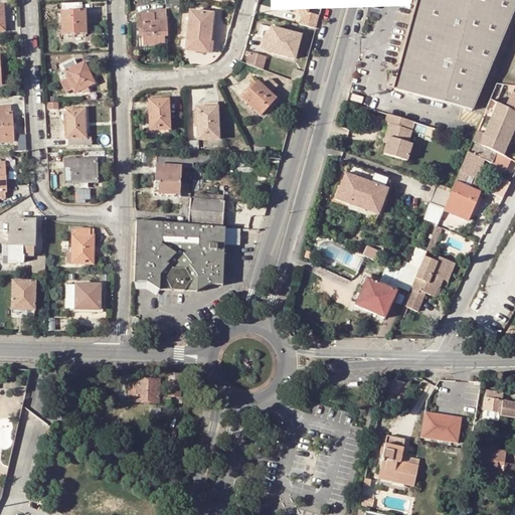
[(61,10),(84,9),(83,0),(73,0),(60,1),(61,10)]
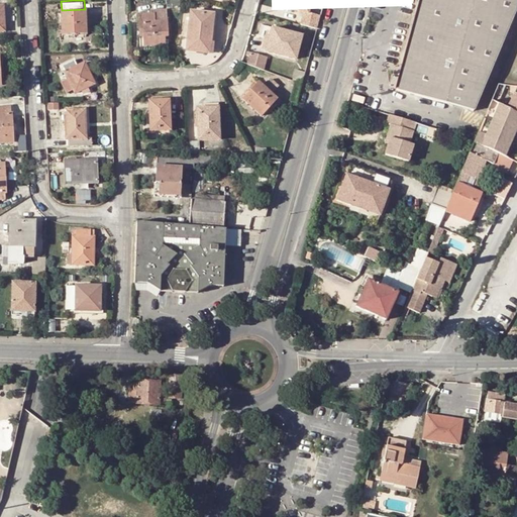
[(309,11),(312,0),(291,0),(289,6),(309,11)]
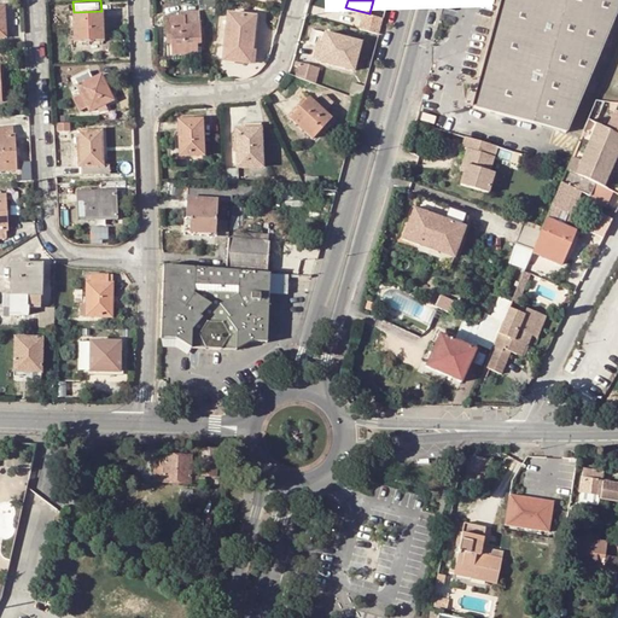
[(565,134),(617,3),(617,0),(500,0),(489,40),(471,110),(565,134)]
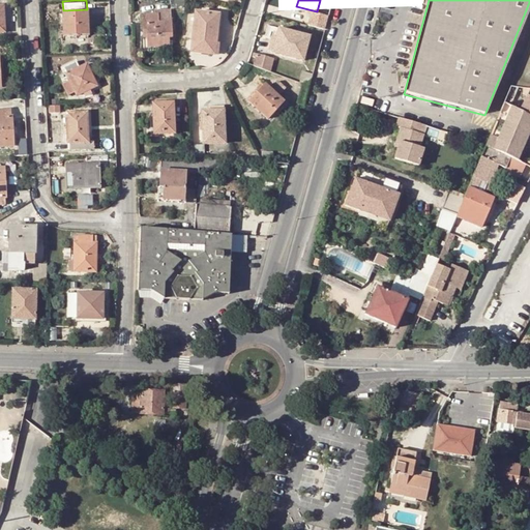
[(284,15),(286,7),(271,3),(269,10),(284,15)]
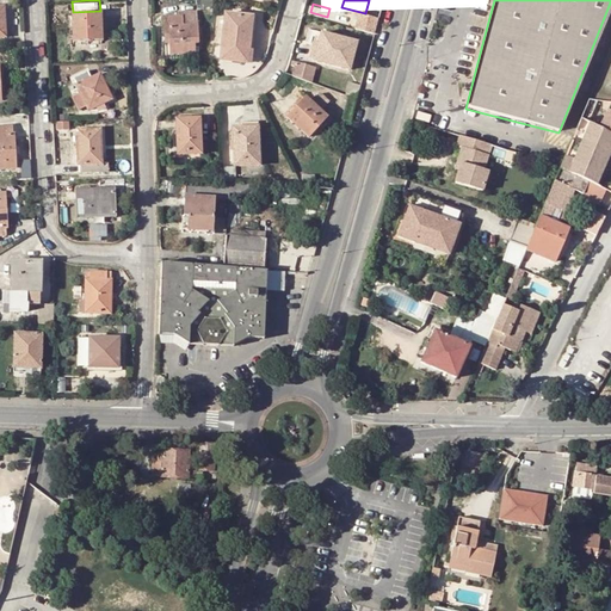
[(164,14),(165,36),(171,36),(171,41),(171,51),(196,50),(195,41),(197,39),(197,24),(197,10),(178,10),(178,14),(164,14)]
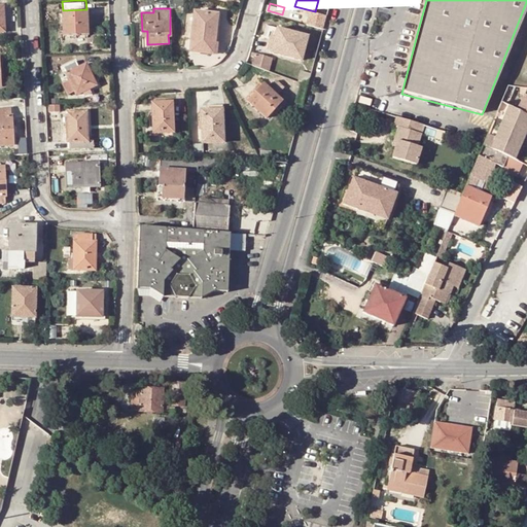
[(64,33),(83,32),(83,29),(88,29),(86,9),(63,10),(64,33)]
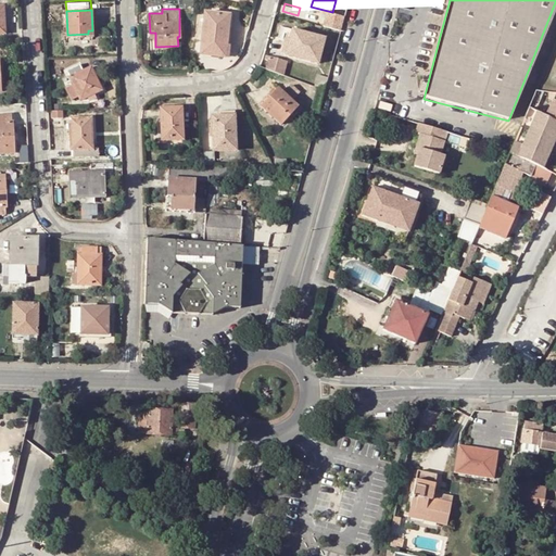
[(225,58),(230,14),(205,11),(201,54),(225,58)]
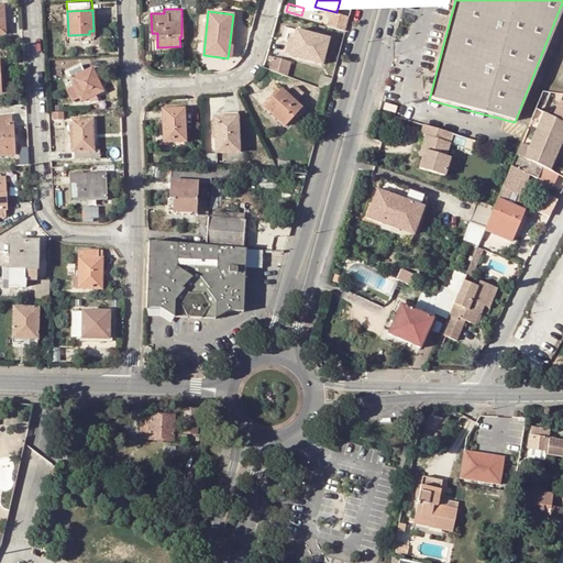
[(322,64),(330,39),(297,29),(290,55),(322,64)]
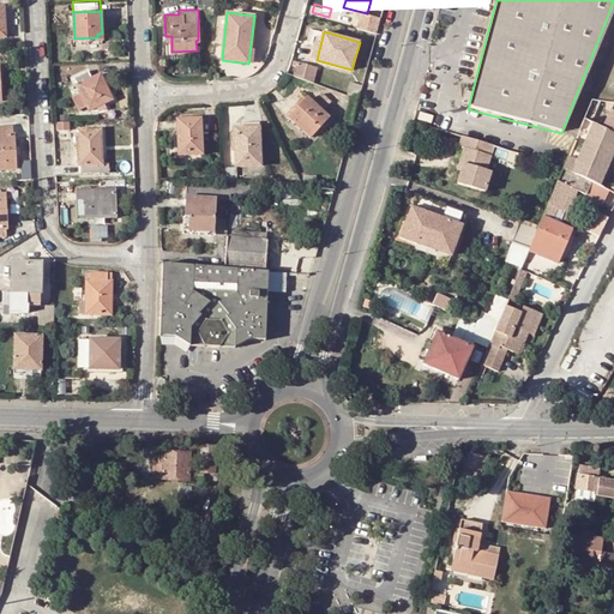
[(294,77),(311,82),(313,65),(295,60),(293,66),(296,67),(294,77)]
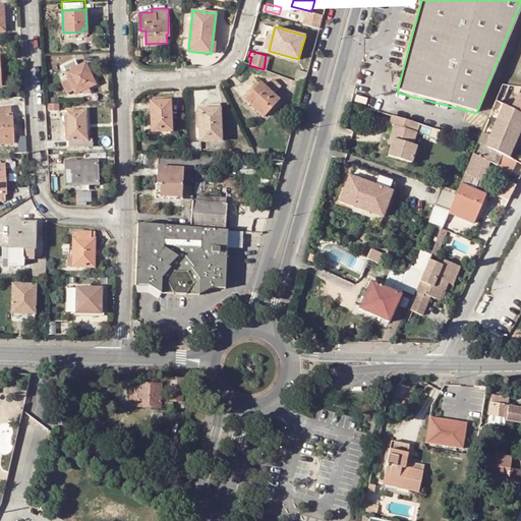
[(78,65),(76,59),(62,65),(68,78),(62,81),(67,93),(73,90),(75,94),(96,83),(85,62),(78,65)]
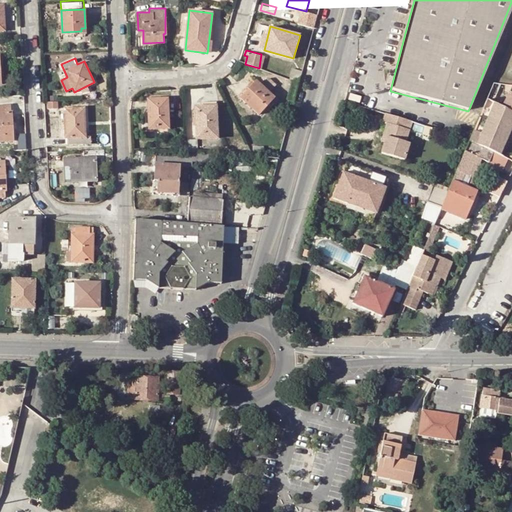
[(302,70),(290,67),(287,77),(289,78),(299,81),(302,70)]
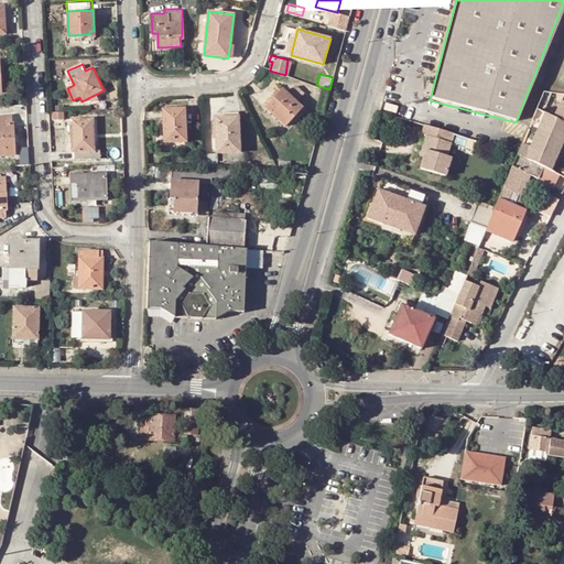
[(324,110),(329,89),(318,86),(314,107),(324,110)]
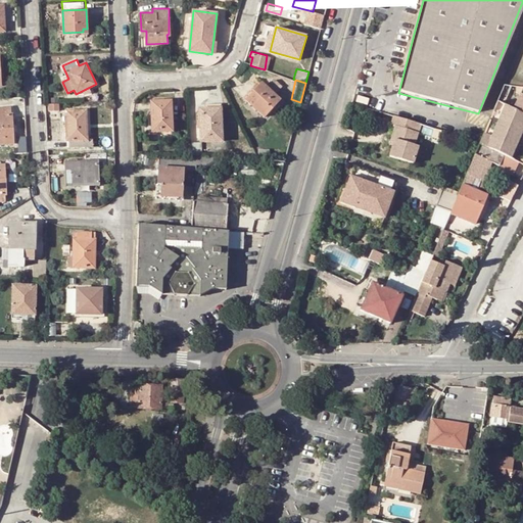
[(266,116),(281,100),(263,83),(247,99),(266,116)]
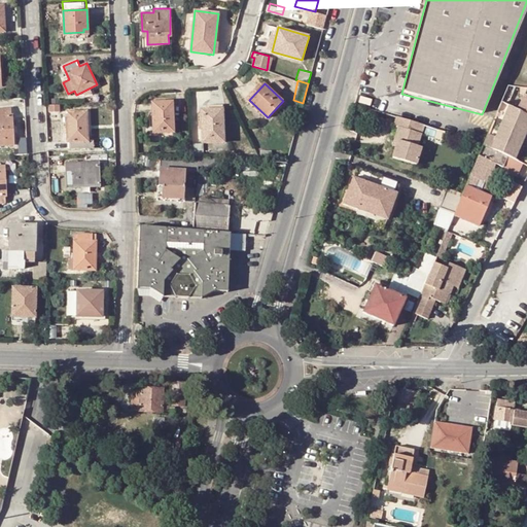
[(483,145),(499,152),(507,156),(526,167),(526,88),(519,86),(520,93),(524,95),(517,110),(500,102),(483,145)]
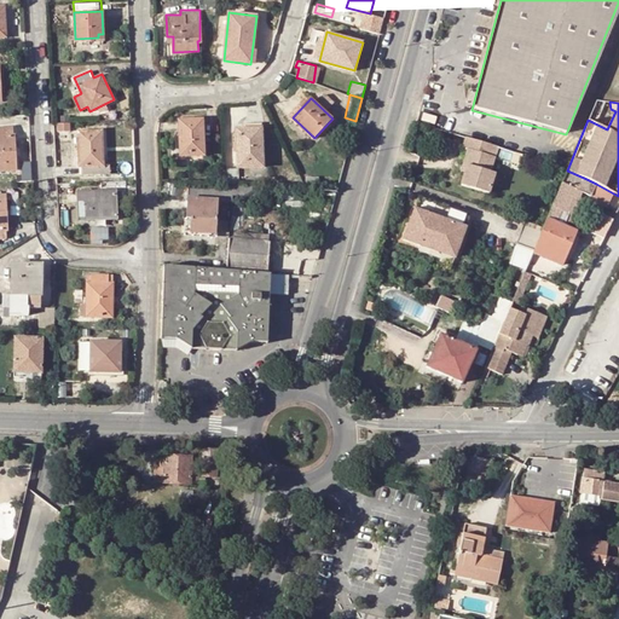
[(423,113),(421,121),(435,125),(437,116),(423,113)]
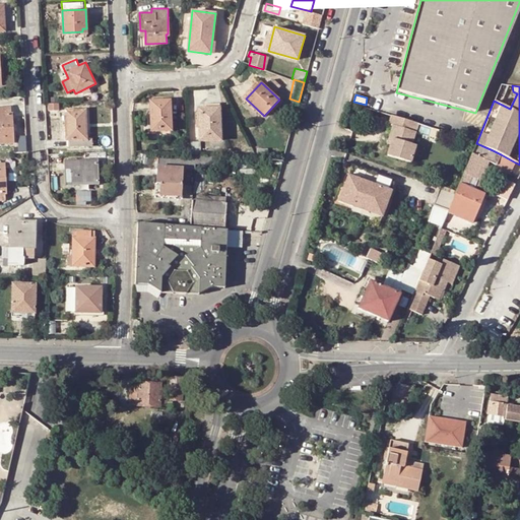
[(173,130),(171,101),(150,102),(151,131),(173,130)]
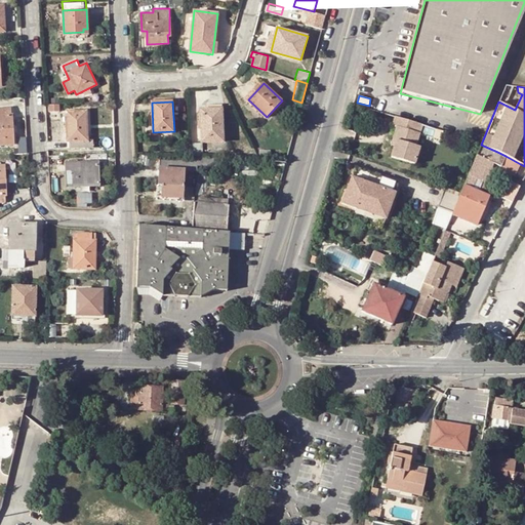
[(10,113),(10,107),(0,107),(0,143),(13,143),(12,113),(10,113)]
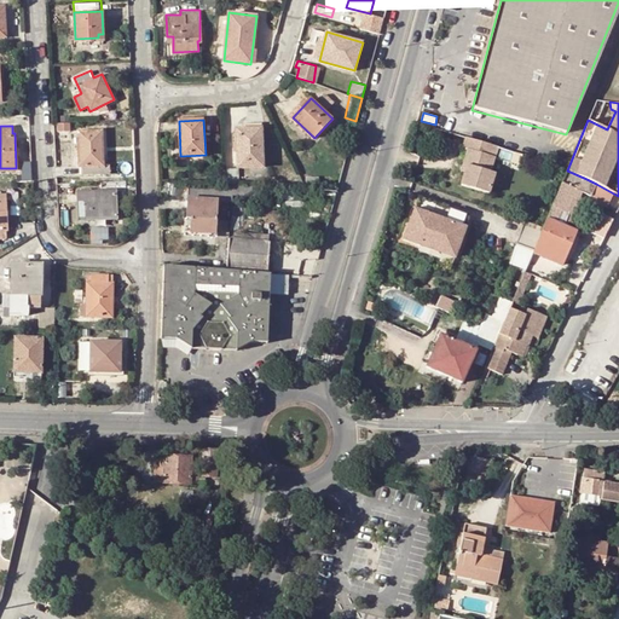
[(264,167),(262,127),(237,128),(239,168),(264,167)]
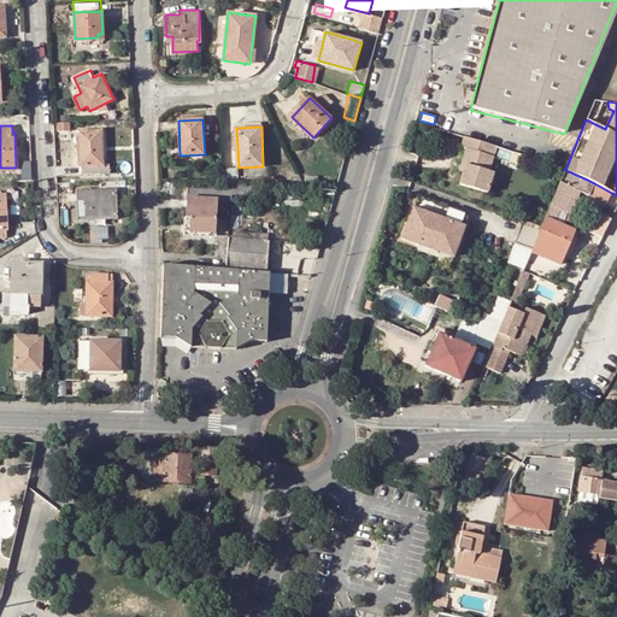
[(104,163),(101,130),(77,131),(80,164),(81,164),(82,172),(110,171),(109,163),(104,163)]
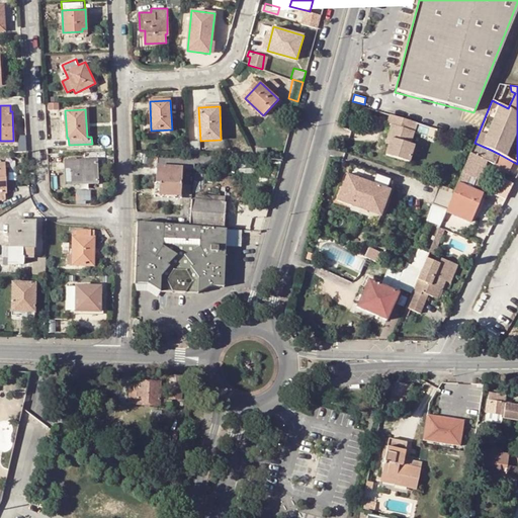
[(390,124),(385,137),(389,139),(386,144),(383,155),(406,162),(412,145),(408,144),(415,123),(389,114),(385,122),(390,124)]
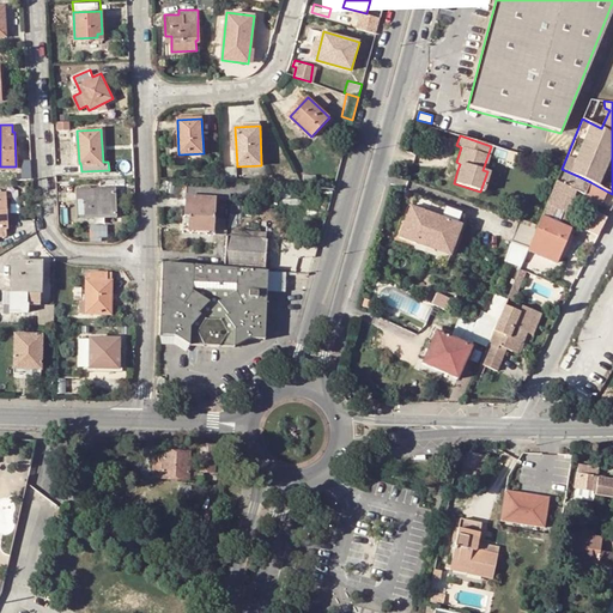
[(224,167),(225,180),(238,181),(237,167),(224,167)]
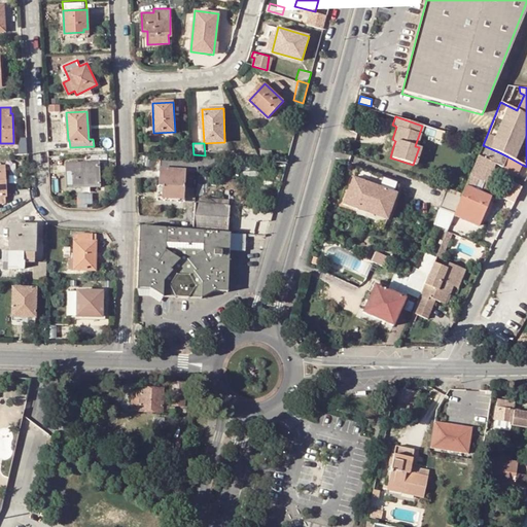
[(453,215),(479,226),(491,197),(483,192),(481,191),(485,181),(487,182),(495,164),(502,167),(507,156),(499,152),(483,145),(462,194),(453,215)]
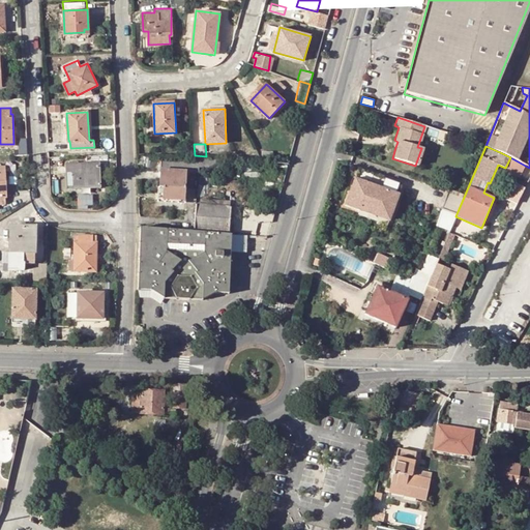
[(272,160),(271,150),(258,149),(264,162),(272,160)]
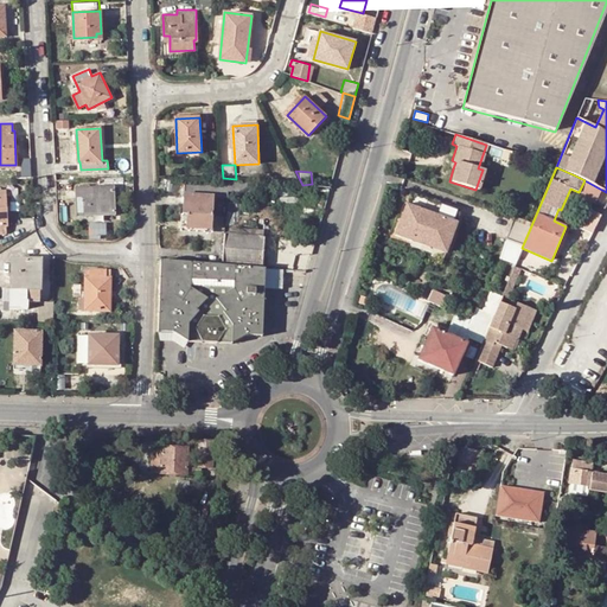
[(185,179),(184,192),(213,193),(213,197),(228,197),(229,189),(229,181),(185,179)]
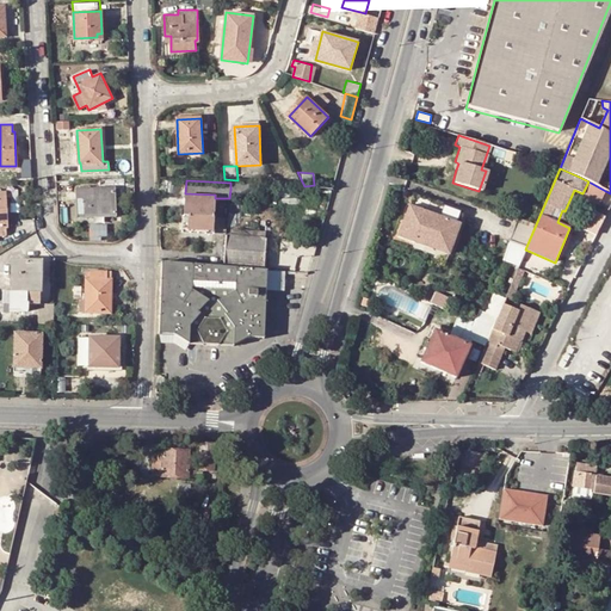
[(582,193),(610,208),(610,204),(610,193),(588,181),(582,193)]
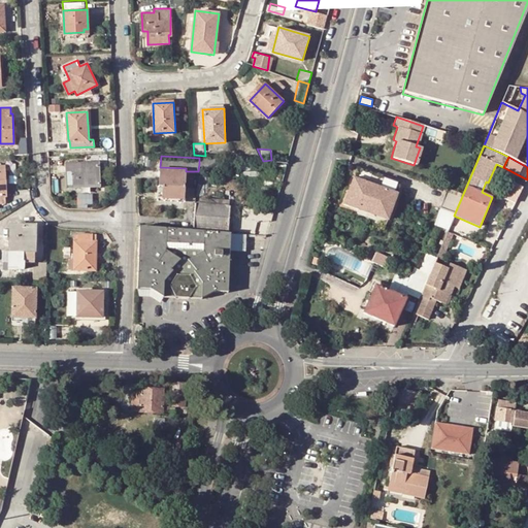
[(87,165),(87,162),(66,162),(67,187),(100,186),(99,164),(87,165)]
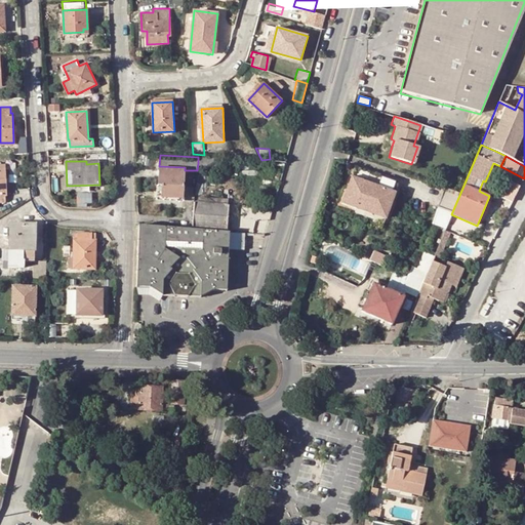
[(185,170),(185,167),(159,166),(158,189),(163,189),(163,195),(184,196),(185,170)]
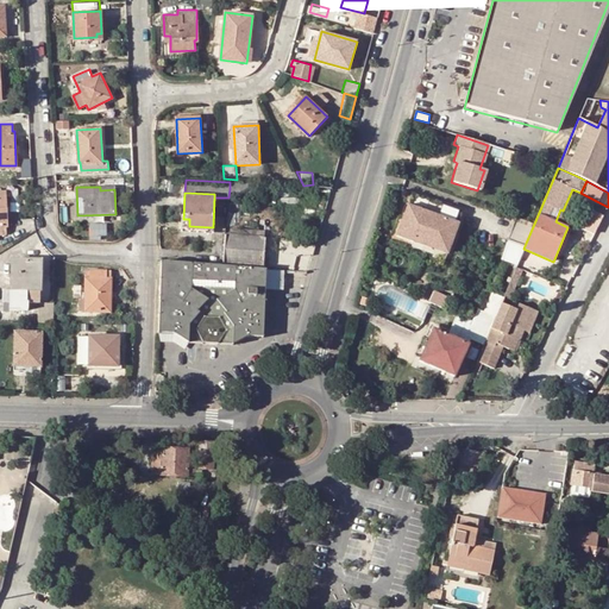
[(447,253),(462,212),(412,194),(396,237),(413,243),(414,238),(435,245),(434,249),(447,253)]
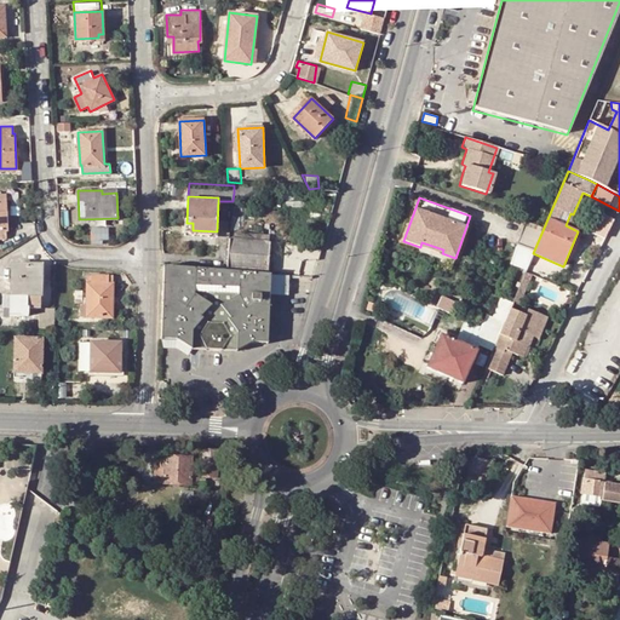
[(604,239),(614,220),(604,216),(595,234),(604,239)]
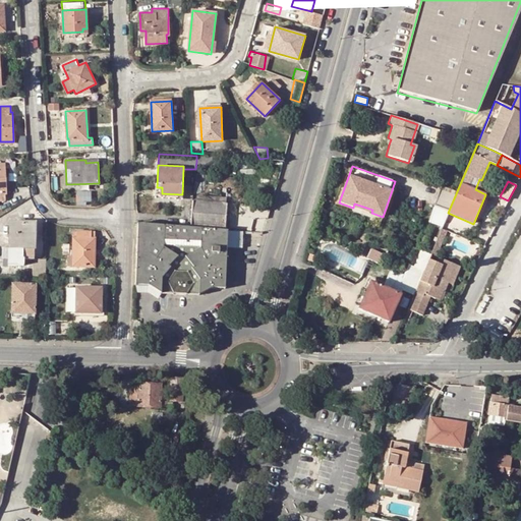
[(457,191),(442,185),(428,222),(442,227),(448,213),(457,191)]
